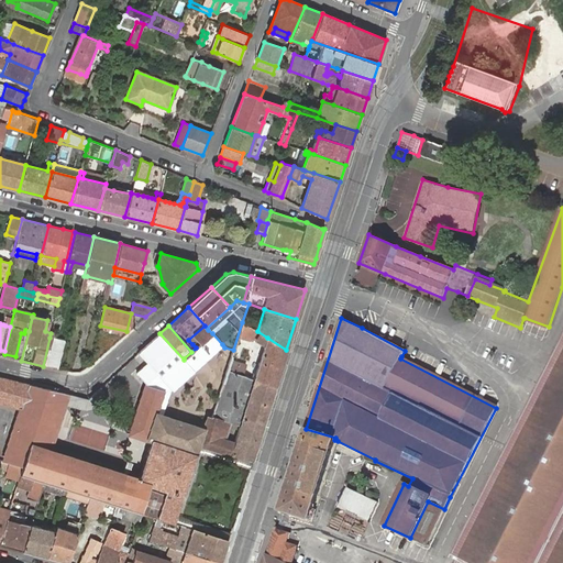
[(192,344),(196,348),(199,345),(212,333),(208,330),(192,344)]
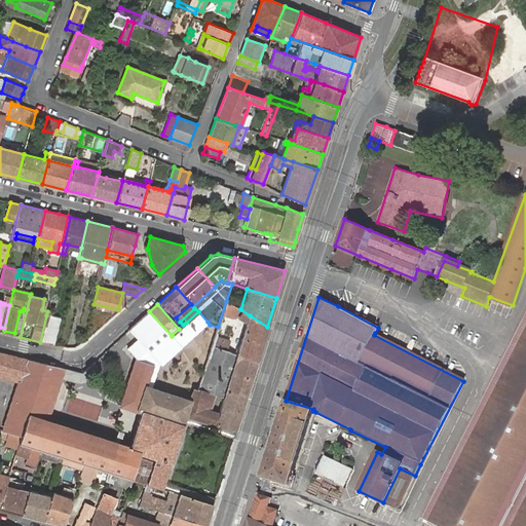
[(51,366),(0,352),(0,375),(20,381),(4,431),(21,436),(20,443),(19,443),(21,444),(30,446),(41,450),(63,457),(70,458),(83,463),(88,465),(92,466),(99,468),(107,471),(109,472),(133,479),(133,480),(146,483),(150,485),(161,488),(164,481),(170,463),(171,463),(184,424),(183,424),(183,423),(186,415),(215,425),(216,424),(219,414),(210,412),(215,395),(198,389),(192,388),(189,401),(150,388),(157,366),(159,364),(160,365),(181,345),(172,335),(172,336),(149,311),(128,330),(138,340),(127,349),(137,360),(121,406),(138,411),(141,412),(129,446),(128,446),(128,448),(48,422),(28,416),(39,380),(46,382),(51,366)]
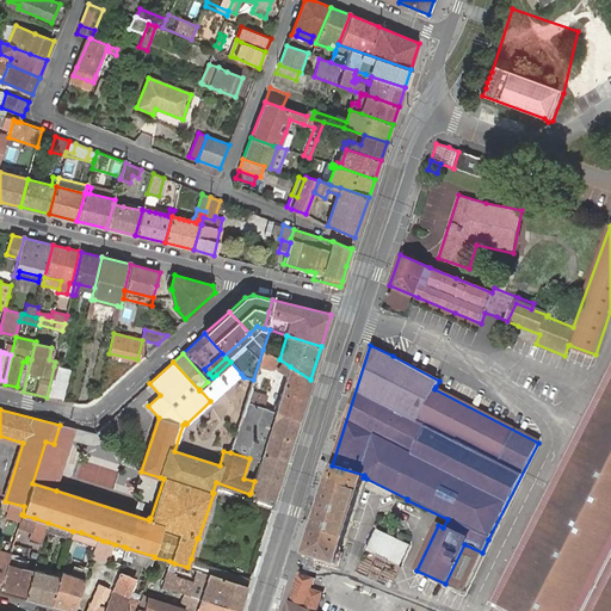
[(230,362),(216,375),(227,387),(241,374),(230,362)]
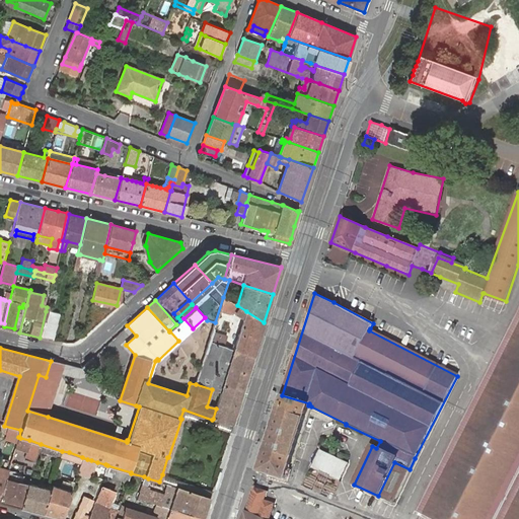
[(46,311),(40,338),(52,340),(58,314),(46,311)]
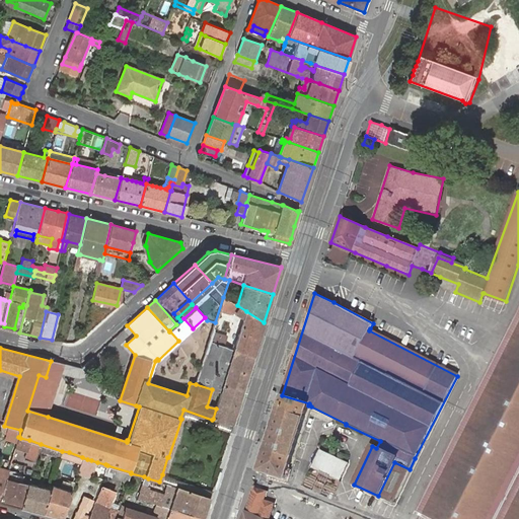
[(244,318),(234,350),(253,357),(264,322),(246,311),(244,318)]
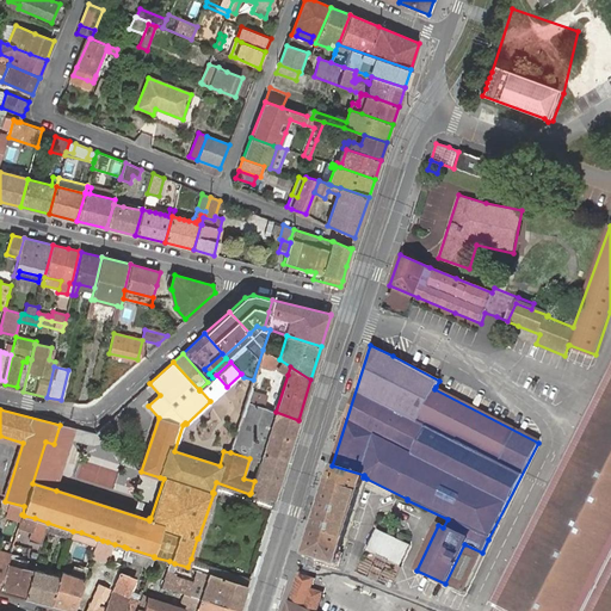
[(610,610),(610,371),(494,604),(508,610),(610,610)]
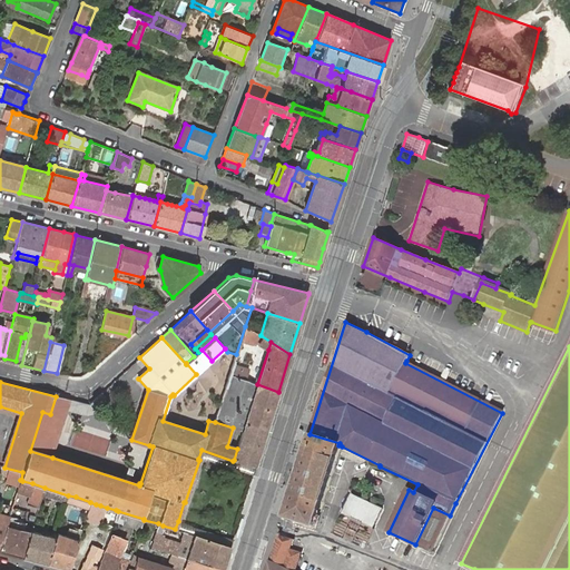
[(194,356),(186,363),(196,374),(212,361),(202,350),(198,352),(194,356)]
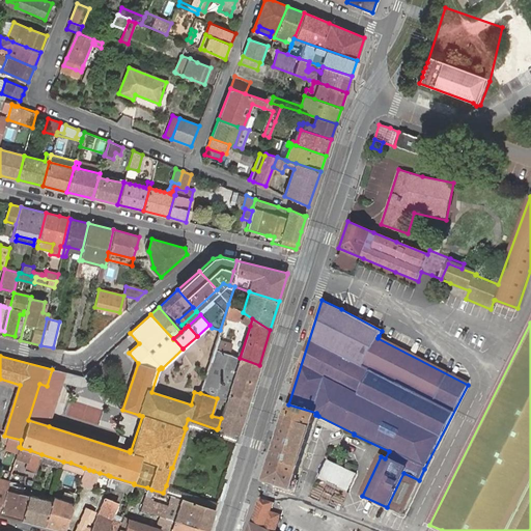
[(230,355),(214,350),(200,393),(217,398),(226,401),(228,393),(248,399),(254,382),(259,365),(240,358),(230,355)]
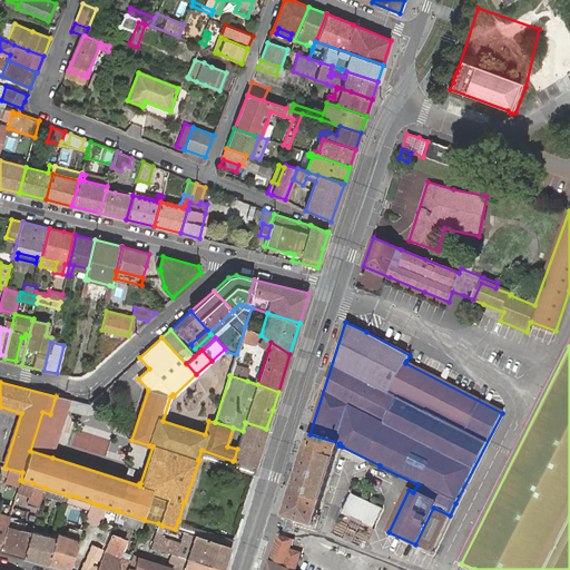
[(68,399),(61,397),(60,401),(67,402),(65,409),(67,410),(86,414),(96,412),(101,406),(98,403),(106,397),(101,393),(89,404),(68,399)]
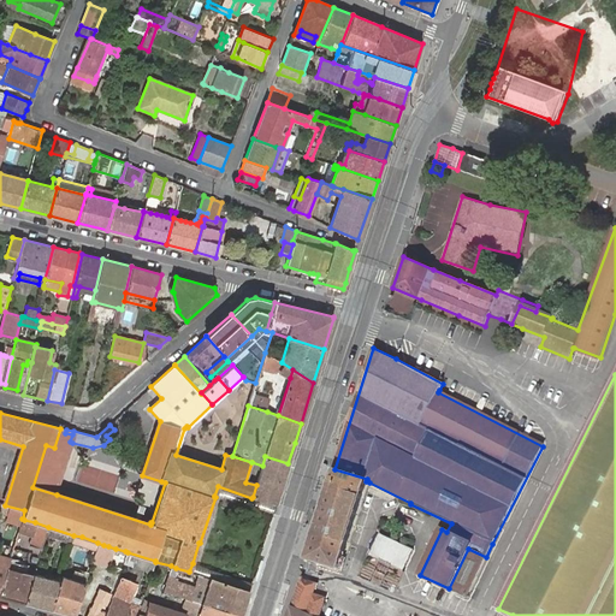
[(66,430),(60,428),(54,448),(46,445),(33,487),(57,495),(72,443),(70,442),(72,434),(65,433),(66,430)]
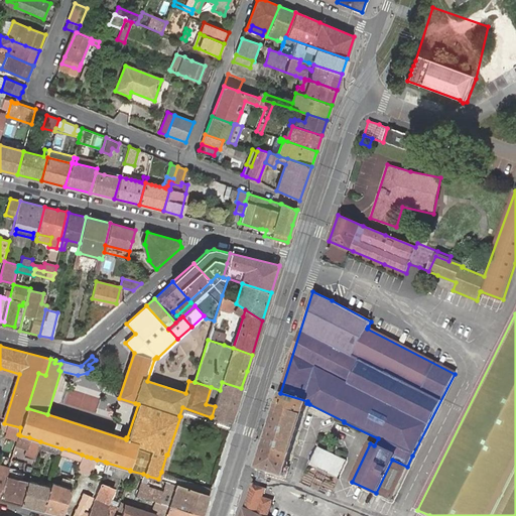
[(220,390),(215,406),(212,416),(231,422),(236,404),(241,388),(222,382),(220,390)]
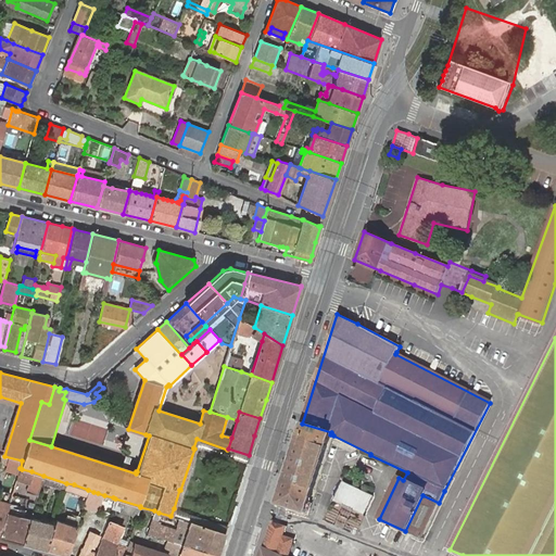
[(302,424),(277,504),(286,507),(305,514),(306,510),(308,503),(330,434),(331,432),(302,424)]
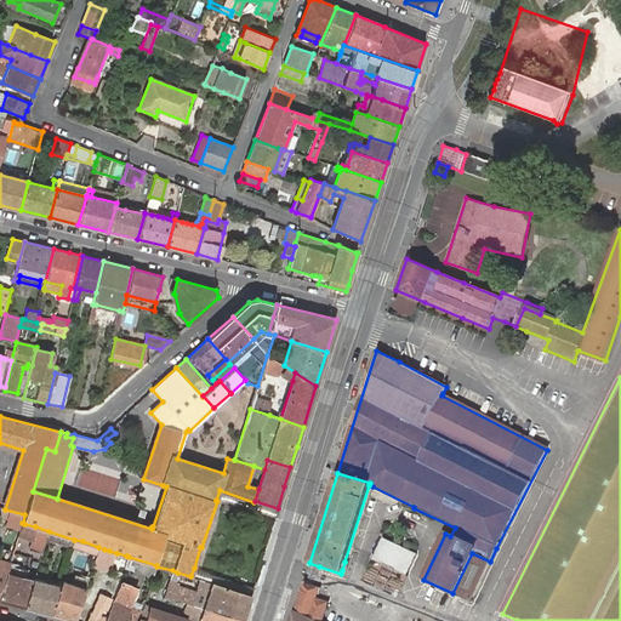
[(278,508),(255,501),(254,502),(220,490),(216,500),(223,502),(224,501),(274,517),(278,508)]
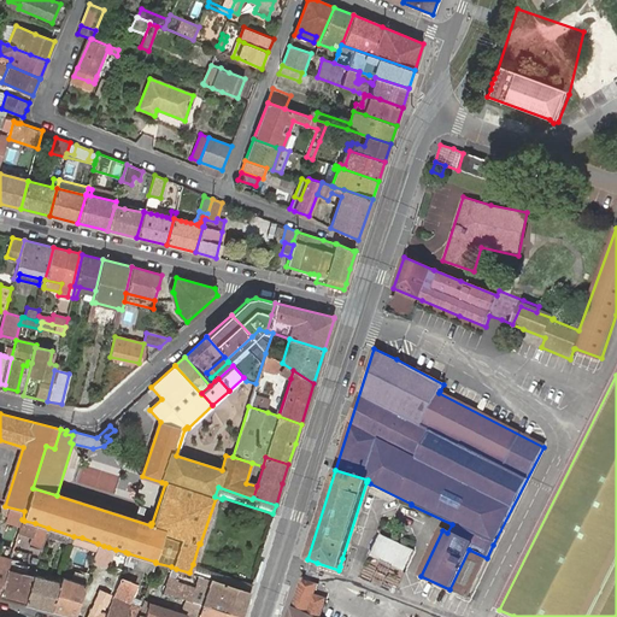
[(22,519),(18,532),(33,536),(30,546),(41,550),(46,534),(48,529),(48,528),(35,523),(24,521),(22,519)]
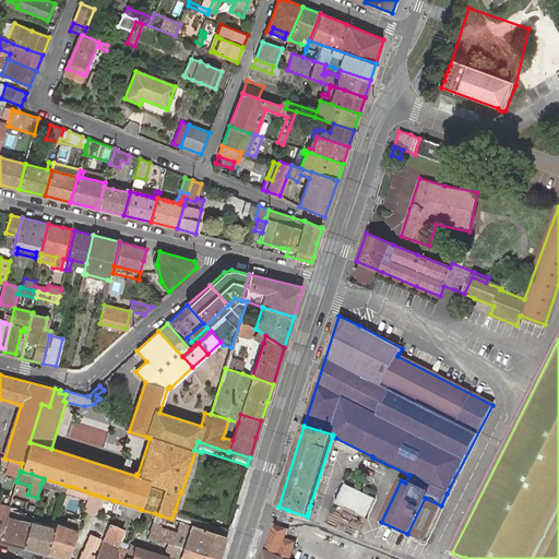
[(64,492),(67,486),(44,478),(44,479),(42,484),(64,492)]
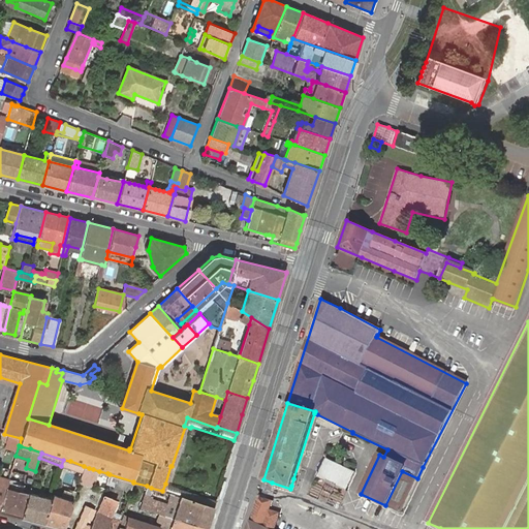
[(346,468),(327,459),(317,477),(335,486),(346,491),(355,472),(346,468)]
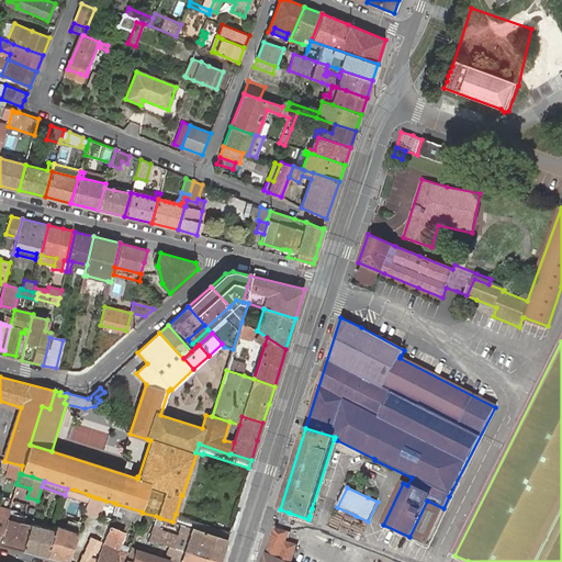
[(88,501),(89,495),(75,490),(72,495),(88,501)]
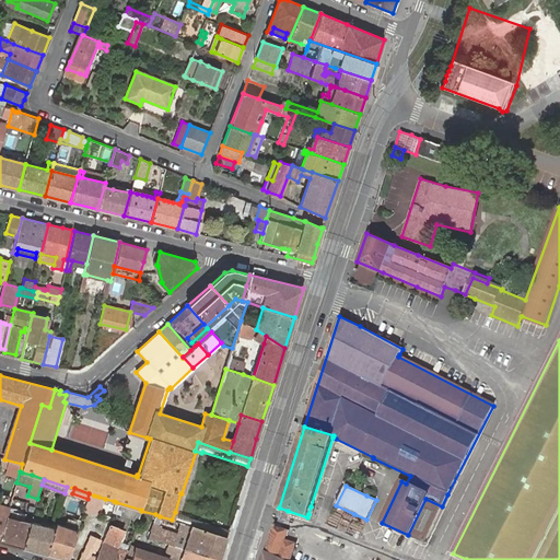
[(94,496),(89,493),(88,499),(84,506),(101,512),(105,499),(98,497),(94,496)]
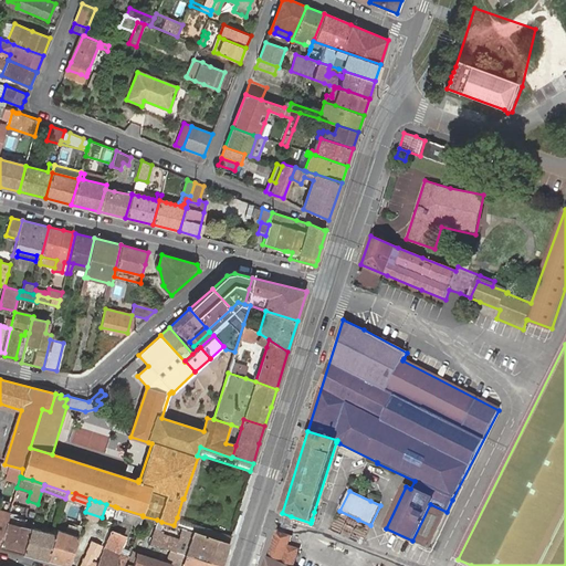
[(430,504),(412,541),(429,548),(447,512),(430,504)]
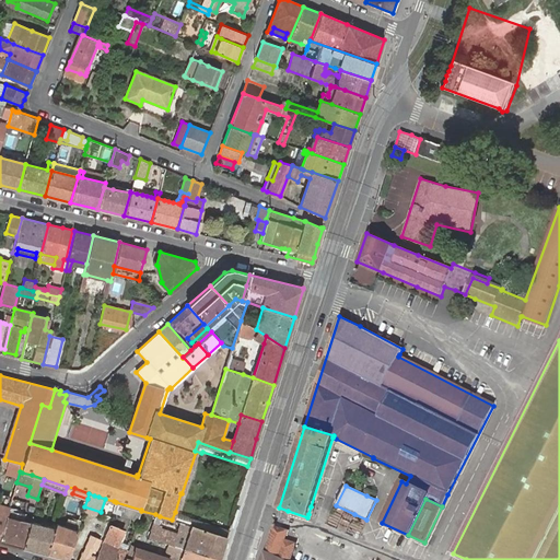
[(138,520),(141,510),(116,502),(113,511),(138,520)]
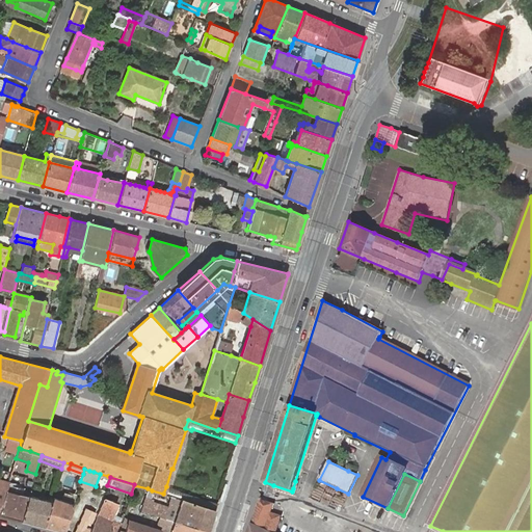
[(0,509),(5,493),(5,491),(8,484),(8,483),(8,482),(0,479),(0,509)]
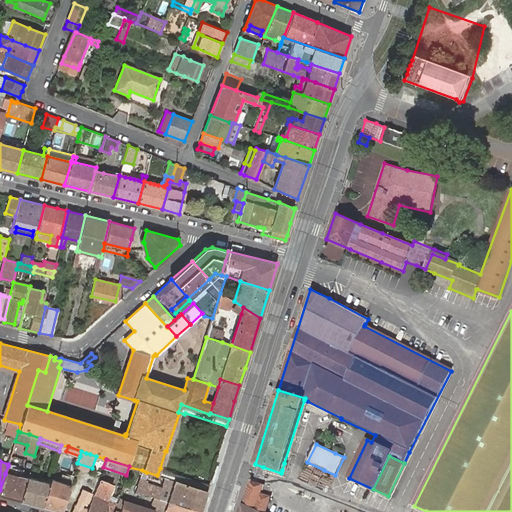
[(5,474),(0,490),(0,495),(20,501),(26,482),(20,480),(23,470),(8,466),(5,473),(5,474)]
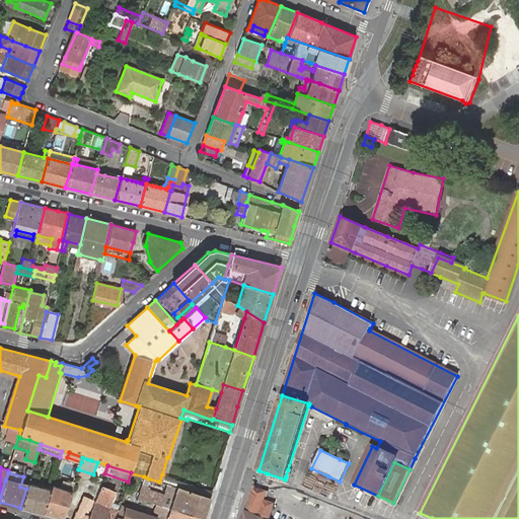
[(142,485),(144,476),(131,473),(129,480),(142,485)]
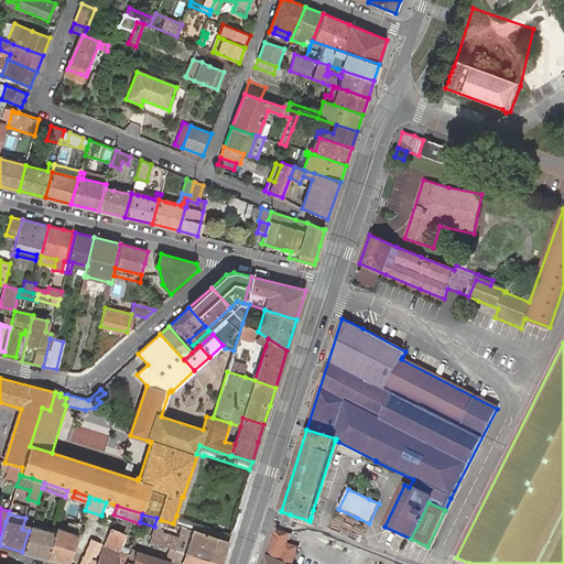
[(227,541),(229,532),(176,516),(173,523),(181,527),(192,530),(227,541)]
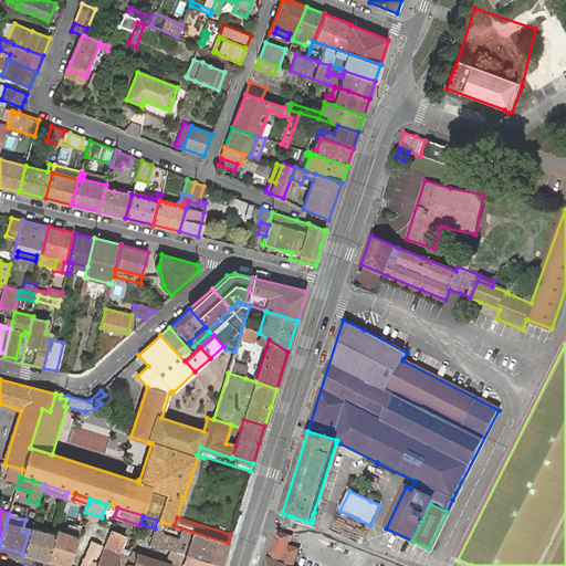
[(29,533),(22,554),(46,561),(54,534),(31,527),(29,533)]
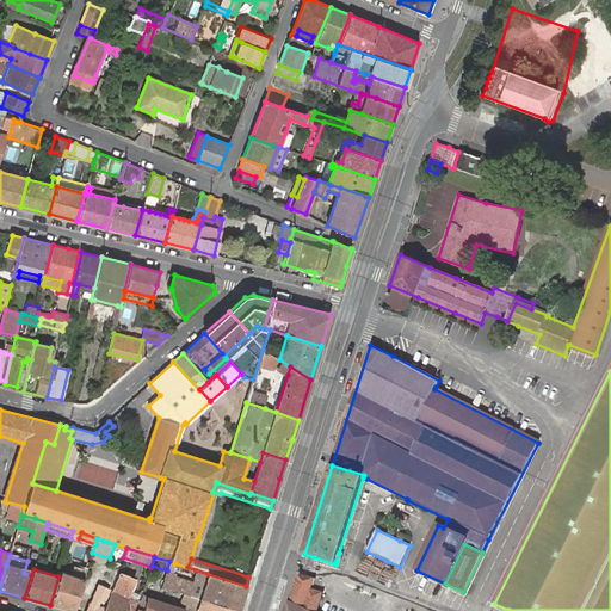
[(238,610),(246,586),(208,574),(196,571),(193,580),(205,585),(201,598),(238,610)]
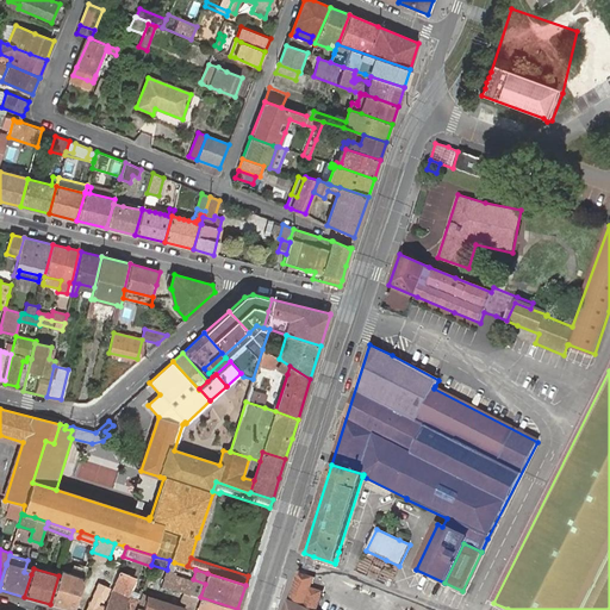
[(58,576),(50,604),(73,609),(83,578),(61,571),(58,576)]
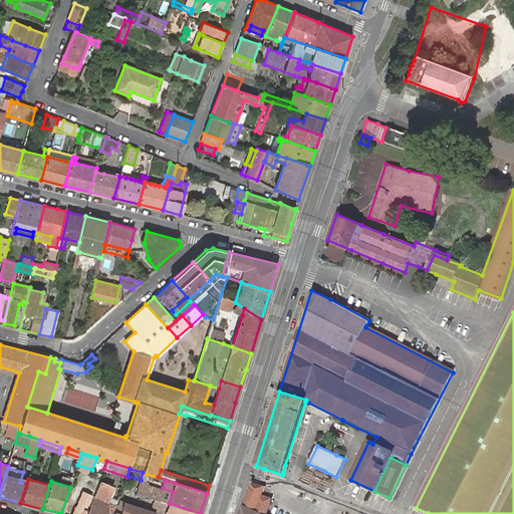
[(163,488),(143,482),(141,481),(137,493),(169,503),(173,492),(163,488)]
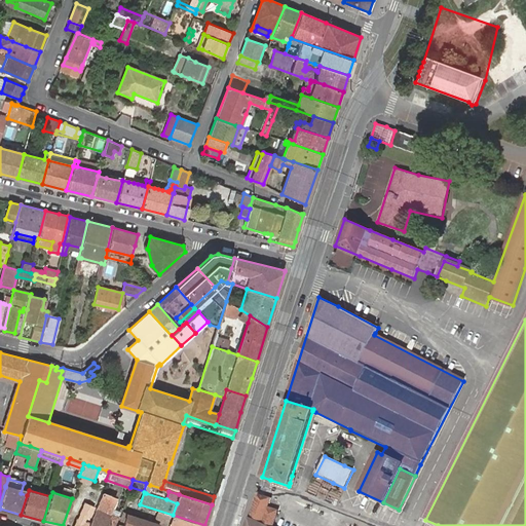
[(90,525),(89,525),(116,525),(117,525),(120,518),(108,513),(110,510),(111,510),(116,498),(103,493),(96,509),(90,525)]
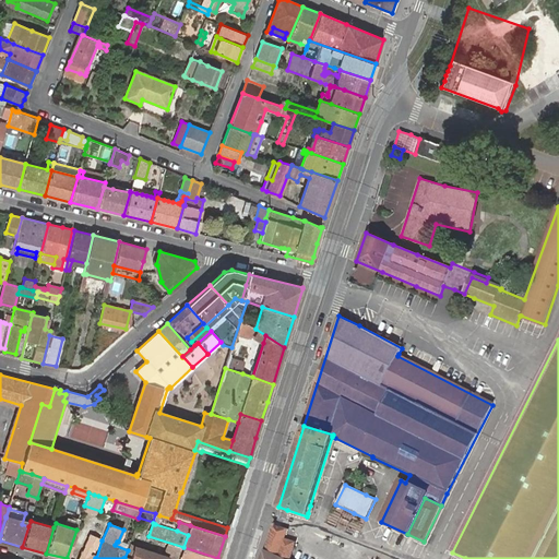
[(273,525),(264,551),(278,558),(289,558),(295,543),(284,539),(287,530),(273,525)]
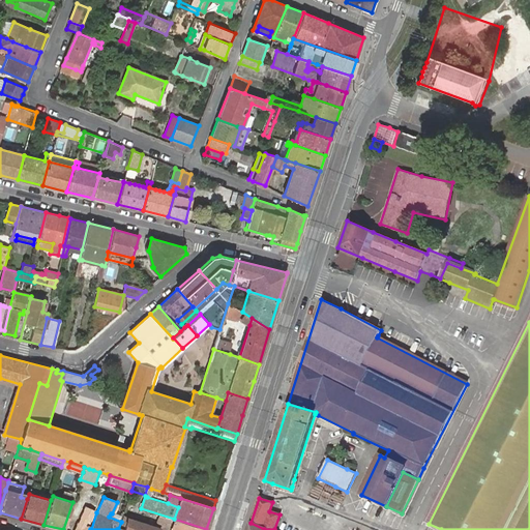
[(121,529),(118,529),(117,529),(206,529),(174,519),(172,527),(130,514),(128,520),(127,520),(123,529),(121,529)]
